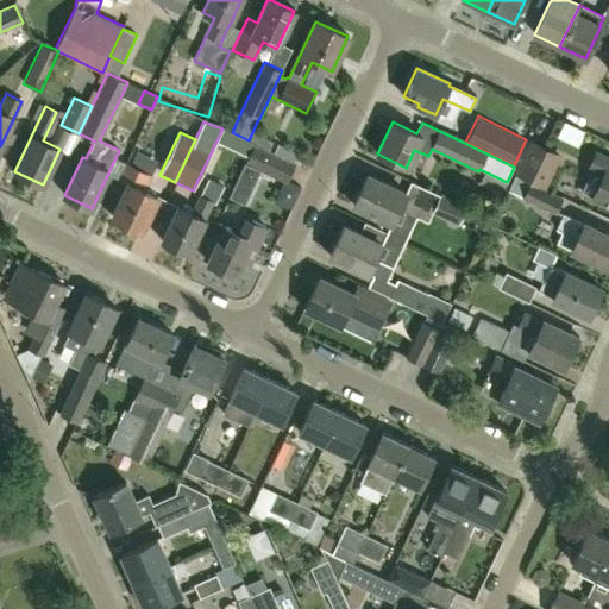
[(546,190),(546,189),(563,155),(528,138),(512,174),(515,175),(546,190)]
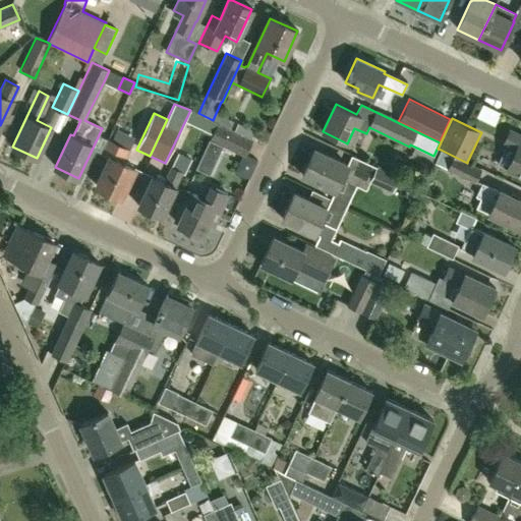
[(253,139),(230,128),(216,124),(209,139),(219,146),(244,158),(253,139)]
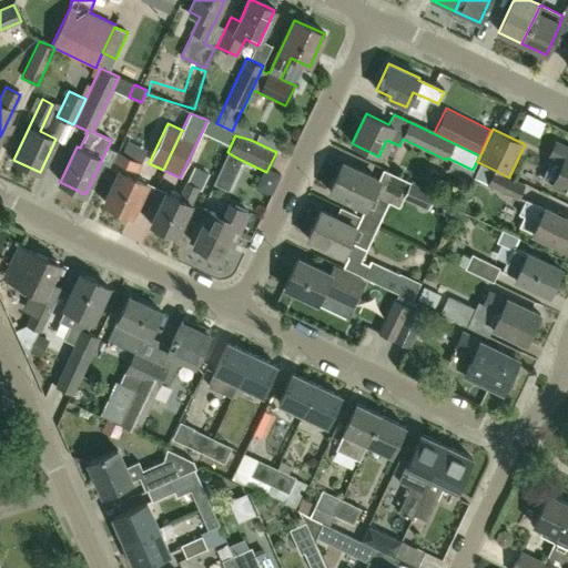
[(146,183),(133,176),(146,149),(128,140),(121,154),(117,152),(109,166),(120,172),(104,203),(131,215),(146,183)]
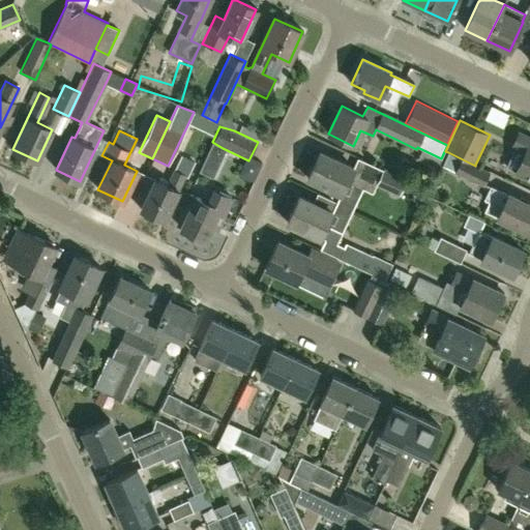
[(512,147),(516,148),(506,166),(517,170),(516,172),(529,178),(529,138),(519,134),(512,147)]
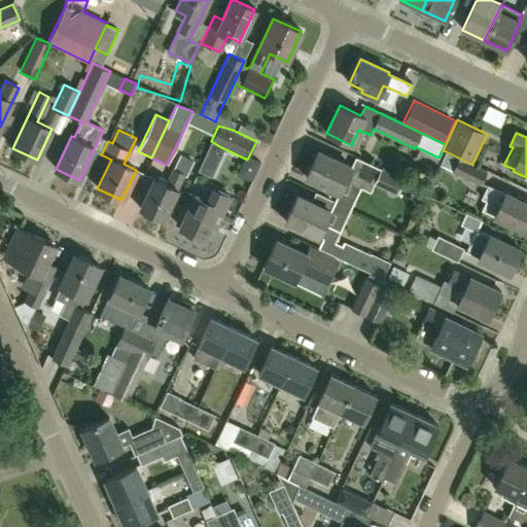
[(351,167),(317,151),(306,178),(340,192),(345,180),(360,187),(366,174),(351,167)]
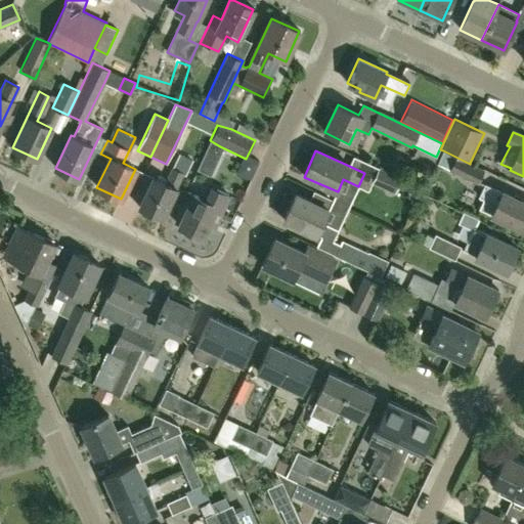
[(470,164),(443,150),(437,164),(449,170),(449,171),(477,183),(483,170),(470,163),(470,164)]
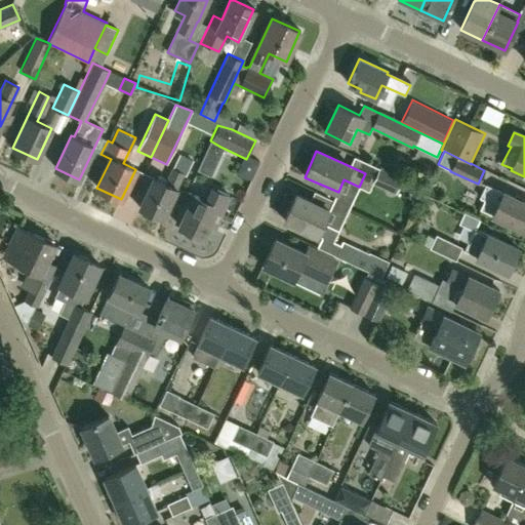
[(175,189),(183,173),(186,175),(194,159),(179,153),(173,166),(172,166),(164,183),(153,177),(138,208),(162,218),(176,189),(175,189)]
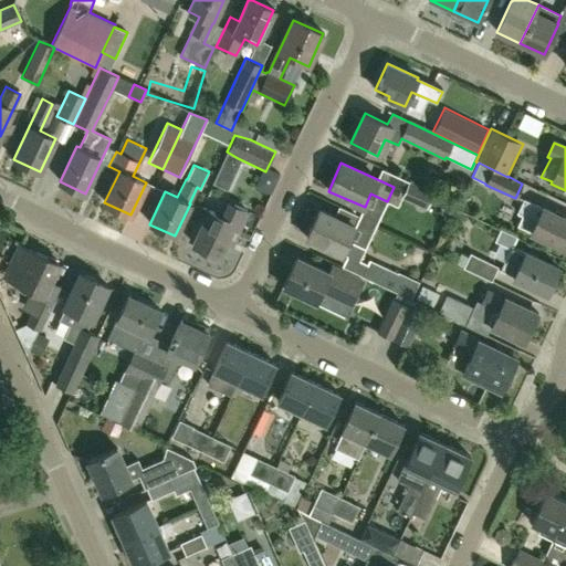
[(410,182),(402,197),(426,208),(432,194),(410,182)]
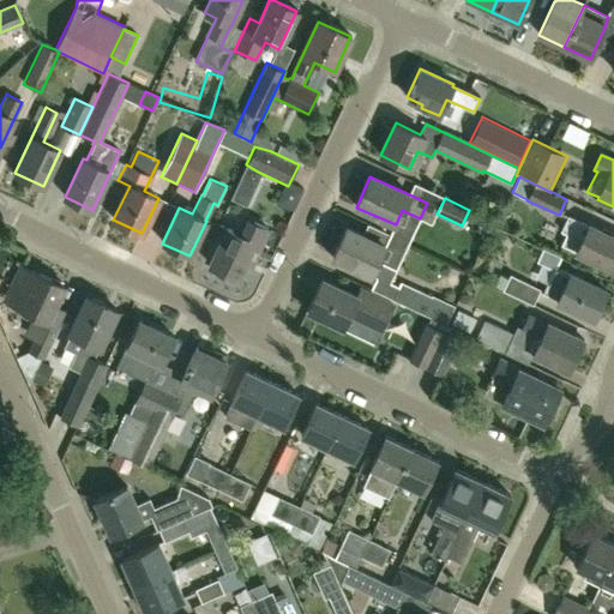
[(613,270),(613,236),(589,226),(588,227),(569,217),(561,232),(566,234),(561,245),(613,270)]
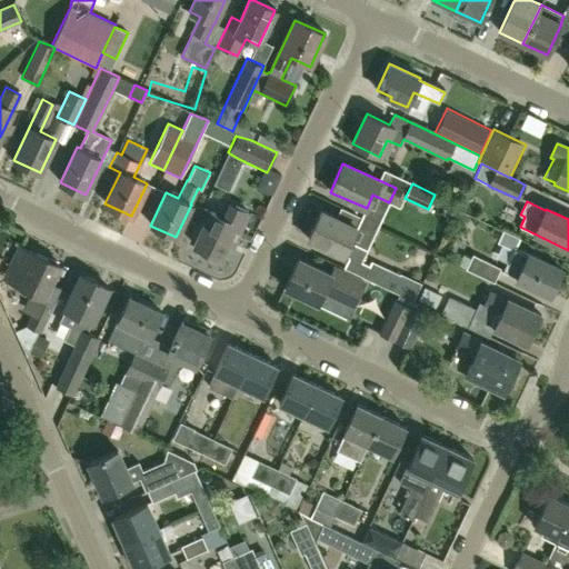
[(210,211),(195,246),(199,248),(197,252),(213,260),(215,256),(220,258),(227,241),(232,245),(248,211),(236,206),(229,220),(210,211)]
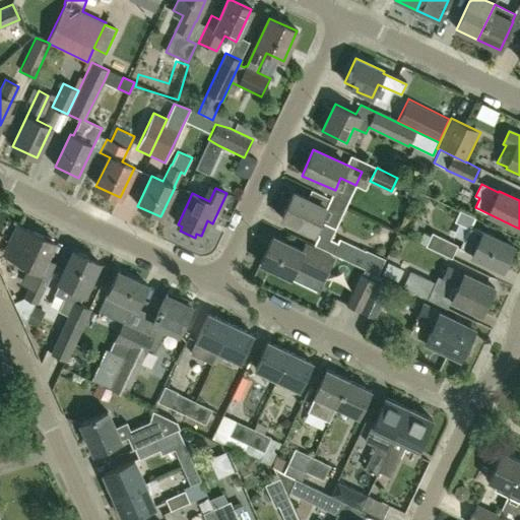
[(311,190),(307,199),(293,193),(280,218),(314,234),(314,233),(329,240),(335,229),(320,221),(330,199),(311,190)]
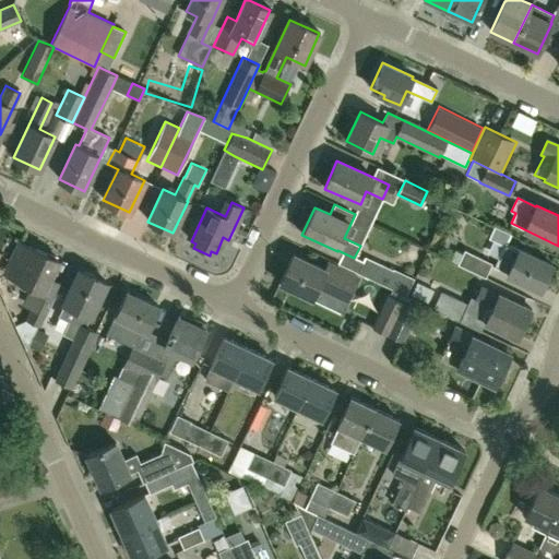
[(28,286),(43,293),(50,277),(58,260),(32,248),(31,249),(18,242),(3,274),(28,286)]
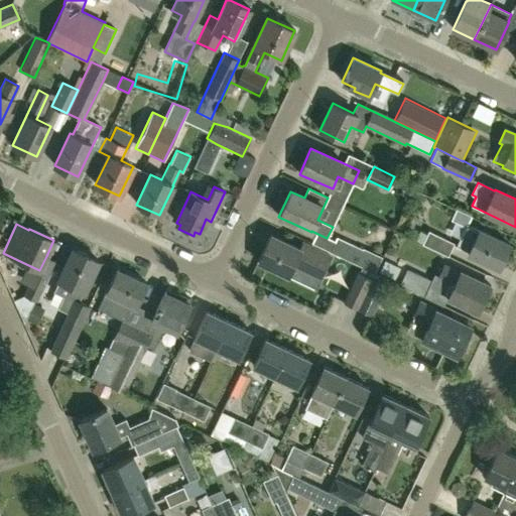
[(509,245),(467,225),(457,246),(469,252),(468,253),(498,268),(509,245)]
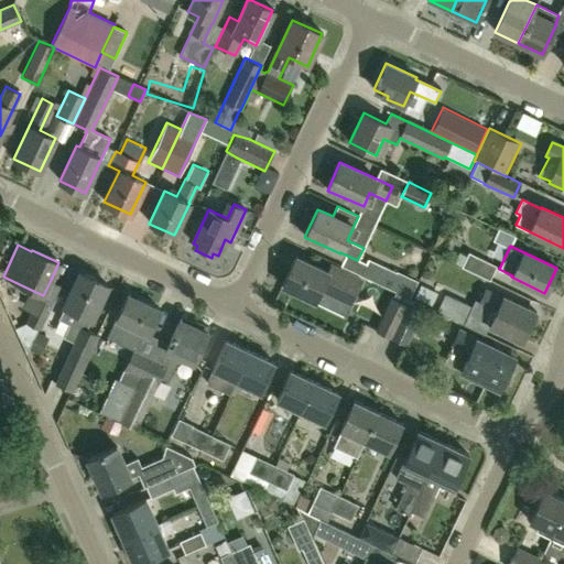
[(332,266),(328,272),(295,257),(281,285),(315,302),(322,288),(350,302),(361,279),(332,266)]
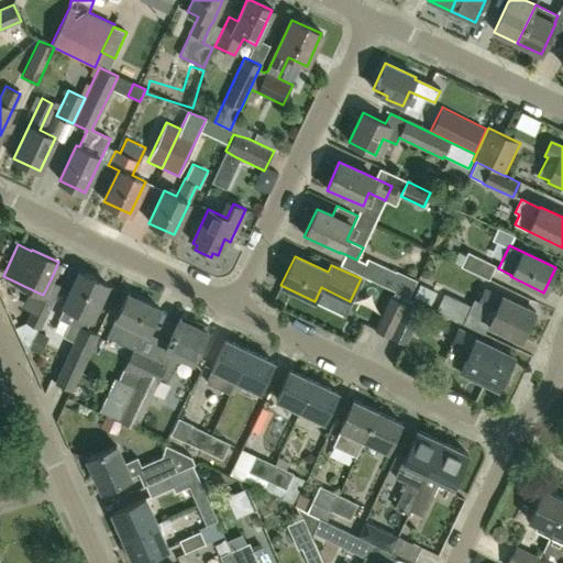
[(408,297),(408,296),(417,280),(396,269),(395,271),(367,257),(360,274),(395,290),(408,297)]
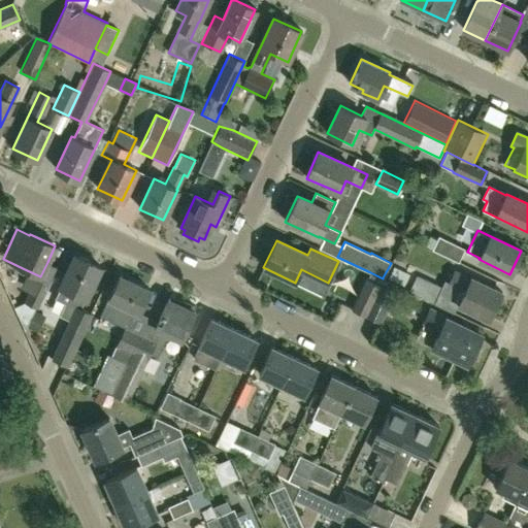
[(66,365),(78,339),(90,314),(79,308),(85,298),(86,298),(100,267),(74,255),(59,286),(60,287),(55,299),(65,303),(59,316),(70,320),(52,358),(66,365)]
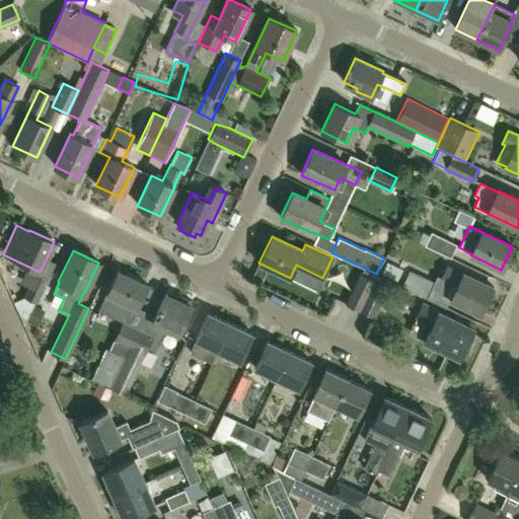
[(479,313),(493,287),(462,272),(462,274),(446,266),(441,278),(456,286),(450,299),(479,313)]
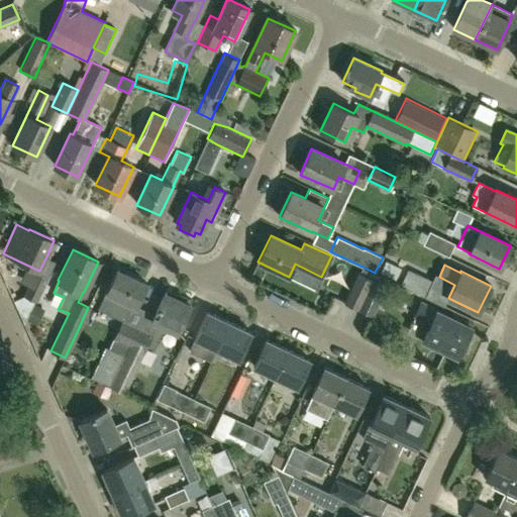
[(357,309),(375,273),(363,267),(360,272),(358,271),(343,302),(357,309)]
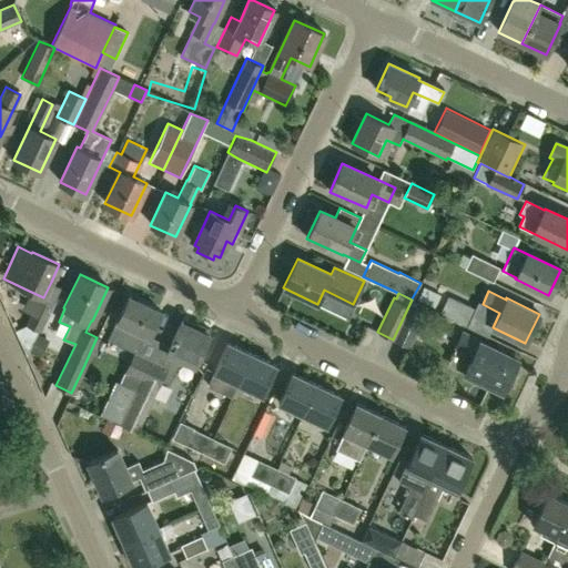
[(467,326),(475,308),(448,295),(439,313),(467,326)]
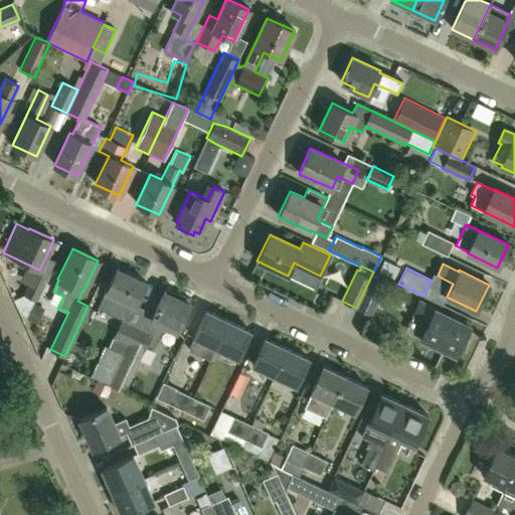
[(144,309),(136,305),(146,283),(116,269),(106,292),(107,292),(102,304),(111,309),(117,297),(129,302),(108,347),(123,355),(144,309)]
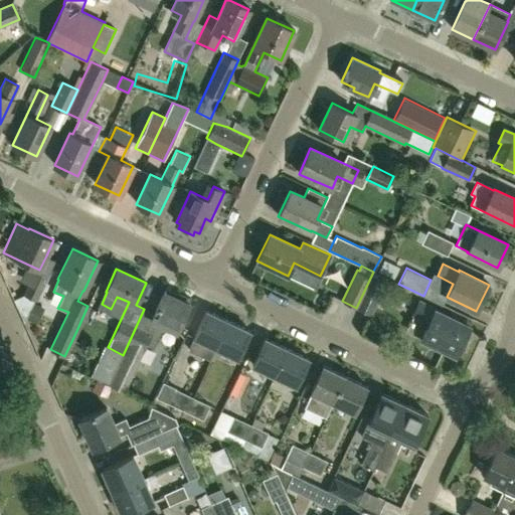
[(373,272),(356,308),(371,315),(386,284),(383,282),(385,277),(373,271),(373,272)]
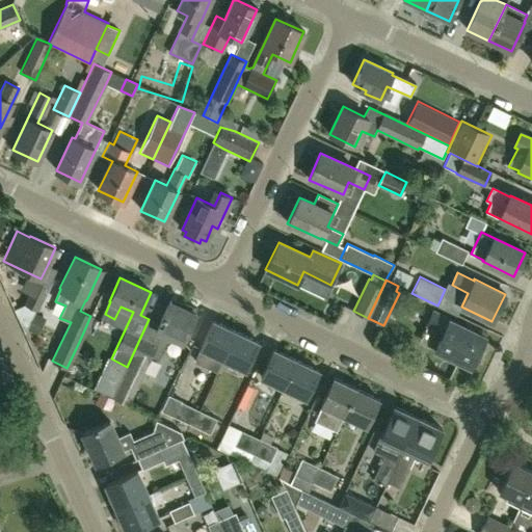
[(34,310),(35,311),(38,312),(49,287),(40,283),(34,281),(29,290),(23,304),(34,310)]
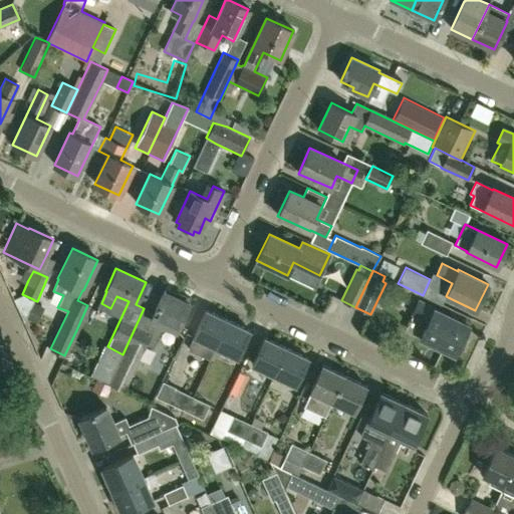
[(154,312),(144,308),(122,354),(108,383),(124,392),(138,361),(142,351),(143,352),(147,344),(153,348),(164,325),(176,331),(190,302),(164,291),(154,312)]
